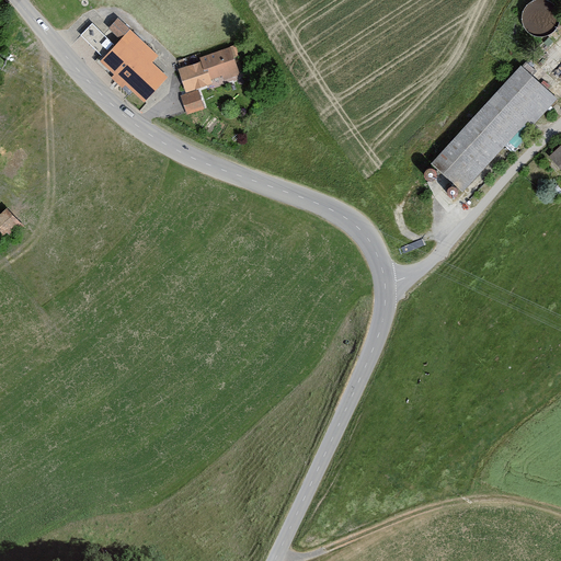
[(526,30),(551,30),(551,7),(526,7),(526,30)]
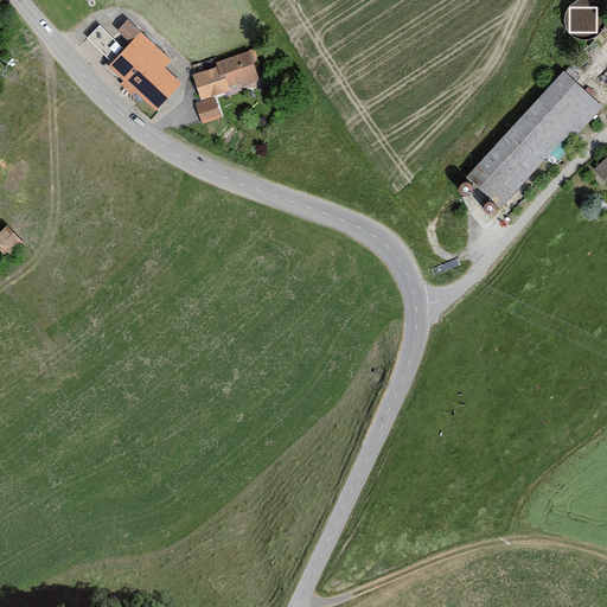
[(114,63),(110,66),(155,109),(180,83),(164,66),(170,59),(128,20),(119,31),(133,44),(127,51),(100,26),(88,39),(114,63)]
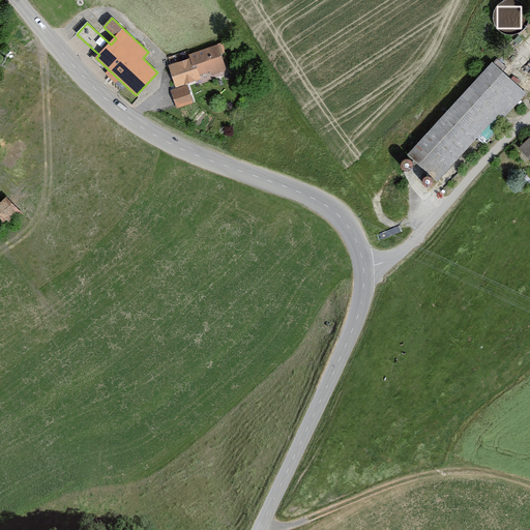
[(190,59),(170,66),(176,86),(200,78),(199,75),(225,65),(218,46),(188,55),(190,59)]
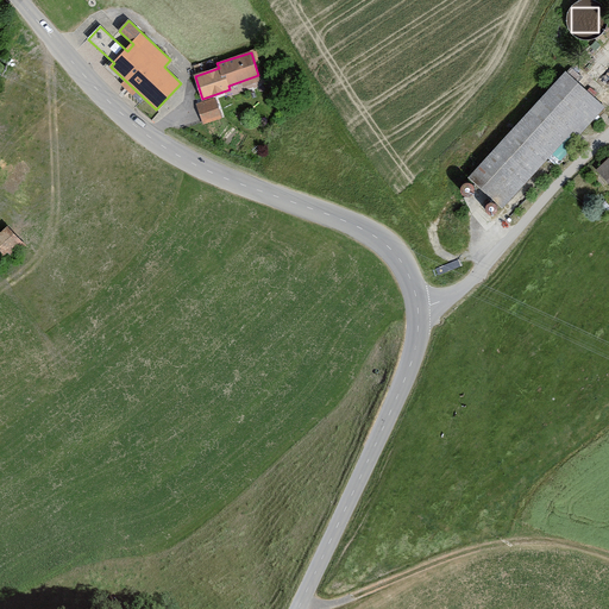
[(565,70),(469,171),(504,206),(602,105),(565,70)]
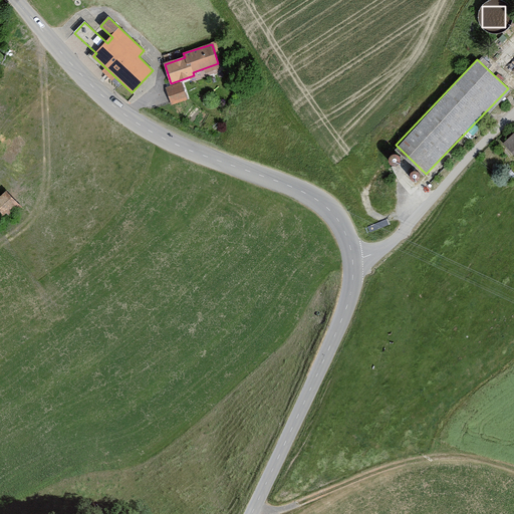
[(182,82),(166,88),(172,104),(187,98),(182,82)]
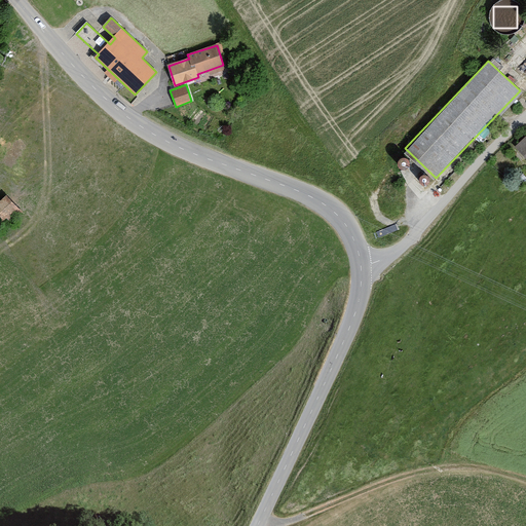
[(525,136),(514,147),(525,159),(525,136)]
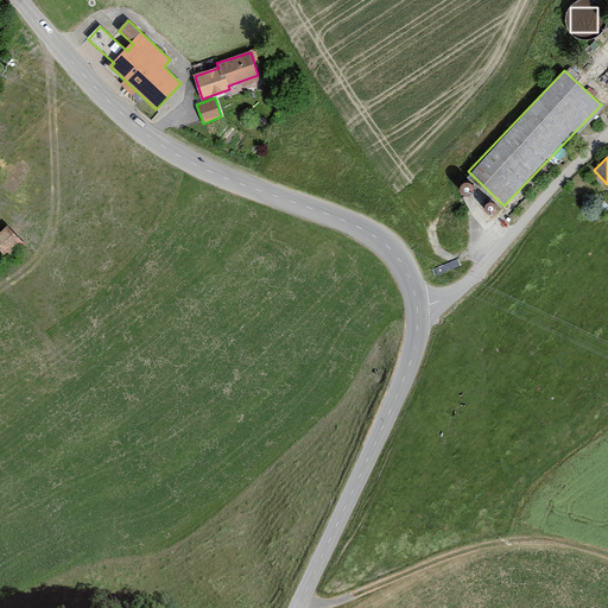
[(460,187),(461,189),(463,190),(464,191),(467,191),(469,191),(472,190),(474,188),(474,185),(474,183),(474,181),(472,178),(469,177),(467,176),(464,177),(462,178),(461,179),(460,182),(460,184),(460,187)]
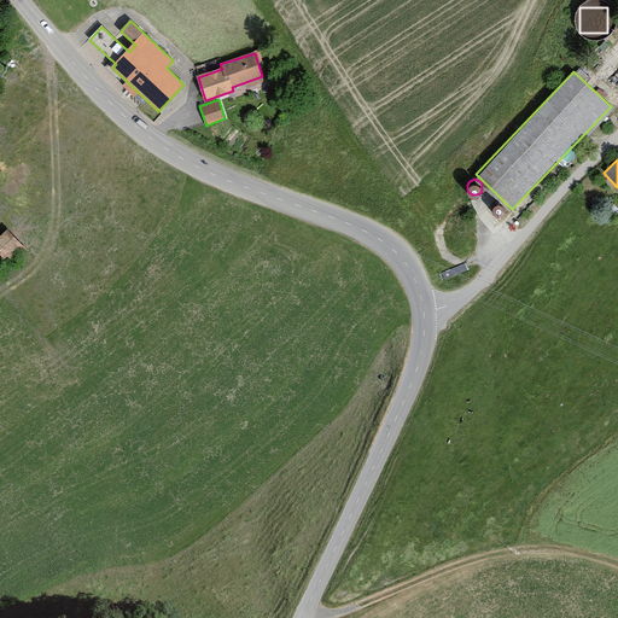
[(494,209),(495,210),(496,211),(497,213),(500,213),(502,213),(503,211),(505,210),(506,208),(506,205),(505,204),(503,202),(502,202),(500,200),(497,200),(496,202),(495,203),(494,204),(493,207),(494,209)]
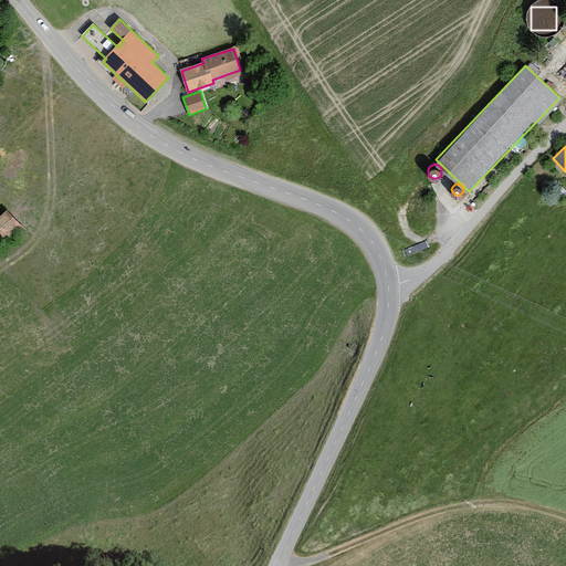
[(11,212),(0,220),(0,224),(12,241),(25,230),(11,212)]
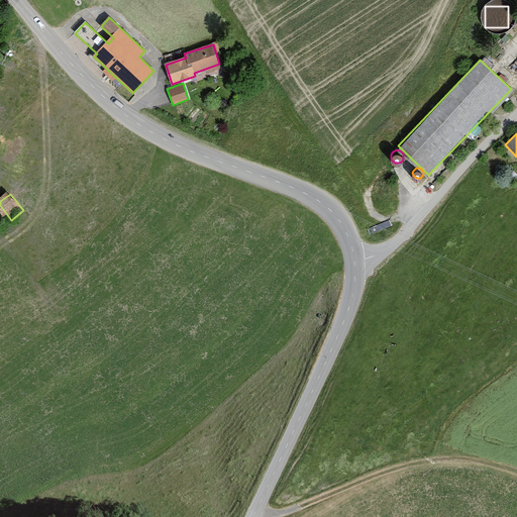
All buildings are outlined.
